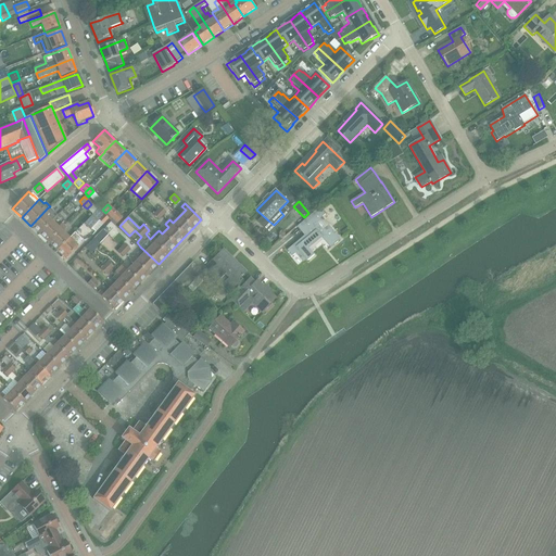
[(159,219),(165,213),(160,206),(152,214),(159,219)]
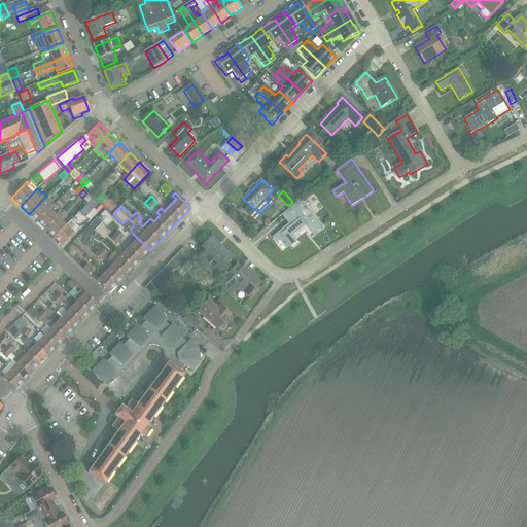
[(45,197),(29,214),(37,221),(48,209),(49,210),(54,205),(45,197)]
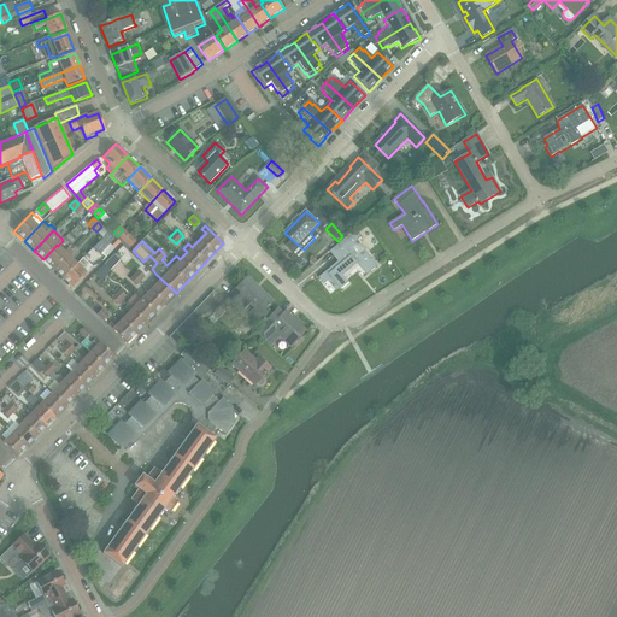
[(135,242),(128,235),(123,230),(117,236),(122,241),(129,248),(135,242)]
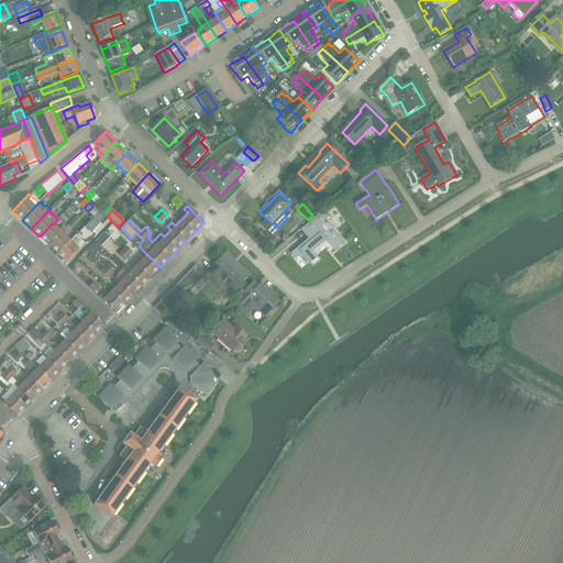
[(345,242),(339,234),(327,220),(331,217),(326,211),(301,231),(308,240),(291,254),(296,260),(299,257),(307,266),(318,257),(312,251),(324,240),(334,251),(345,242)]
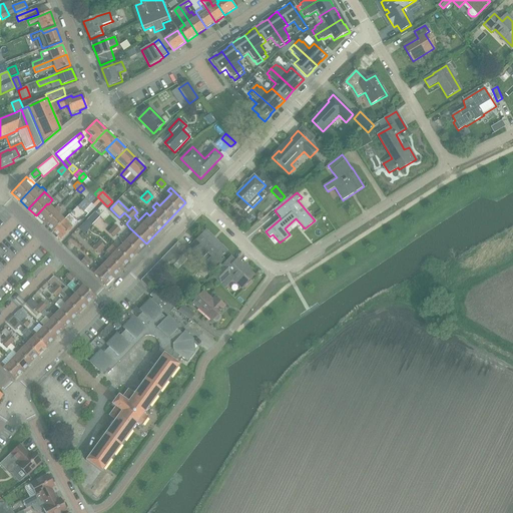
[(95,207),(99,202),(90,193),(78,205),(83,210),(91,203),(95,207)]
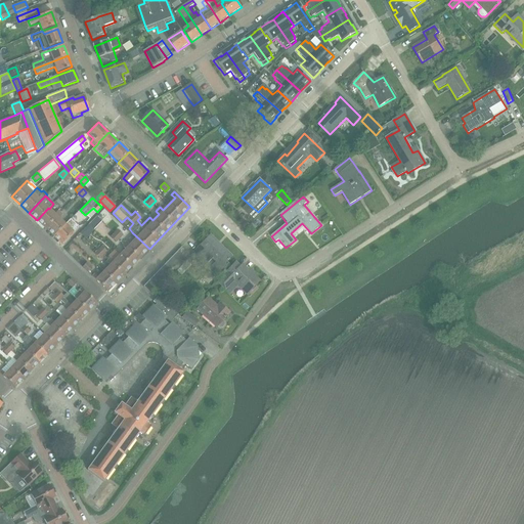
[(59,212),(58,211),(54,214),(49,209),(48,208),(37,220),(45,228),(59,212)]
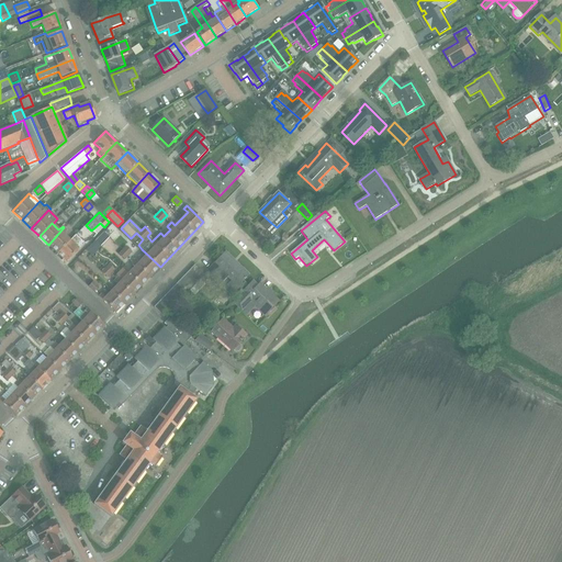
[(99,246),(109,237),(115,229),(111,225),(103,233),(94,242),(99,246)]
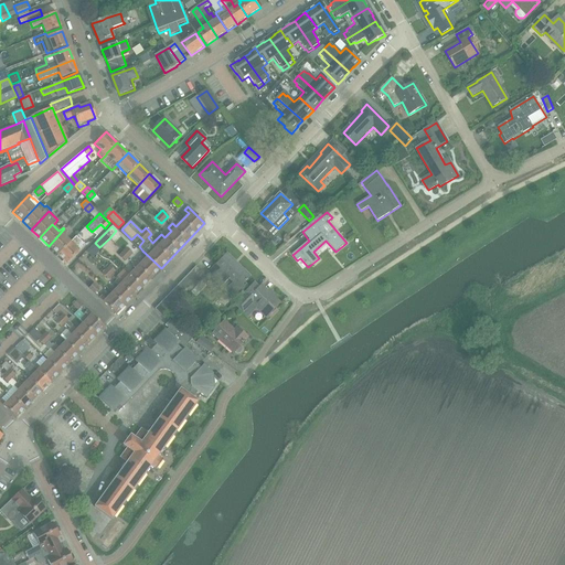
[(64,228),(49,246),(57,255),(70,242),(63,236),(67,232),(64,228)]
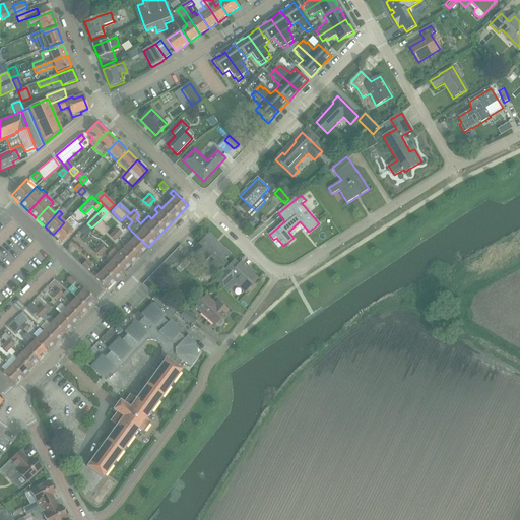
[(64,222),(53,235),(61,243),(78,225),(69,217),(64,222)]
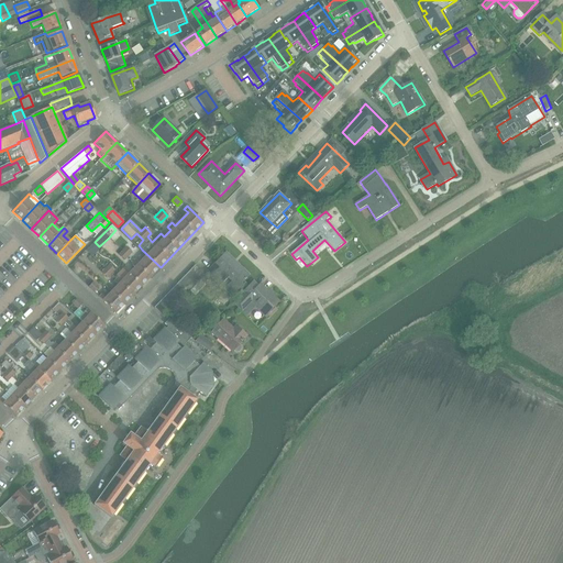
[(122,251),(128,256),(131,253),(125,247),(122,251)]
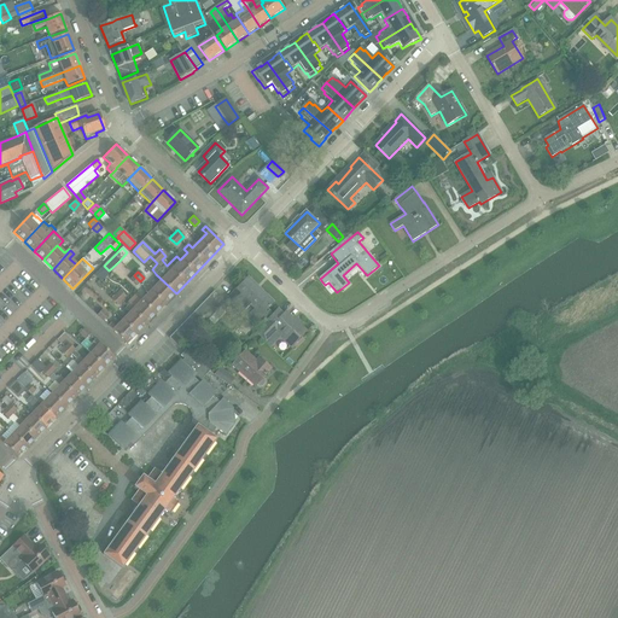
[(140,281),(134,275),(129,279),(136,286),(140,281)]
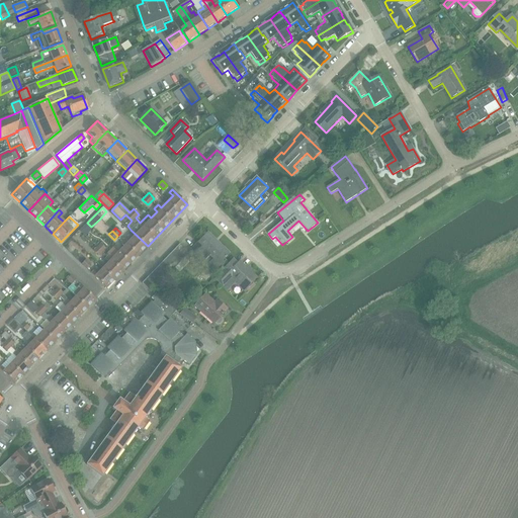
[(138,255),(146,247),(130,231),(123,238),(124,239),(122,241),(138,255)]
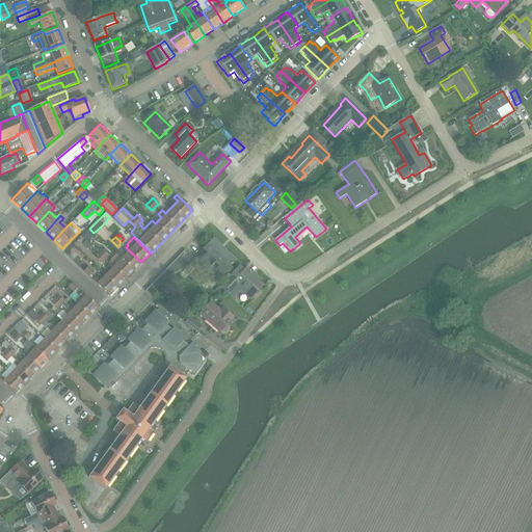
[(194,258),(203,265),(201,267),(206,272),(215,262),(219,266),(211,273),(219,282),(231,270),(228,267),(235,260),(213,239),(194,258)]
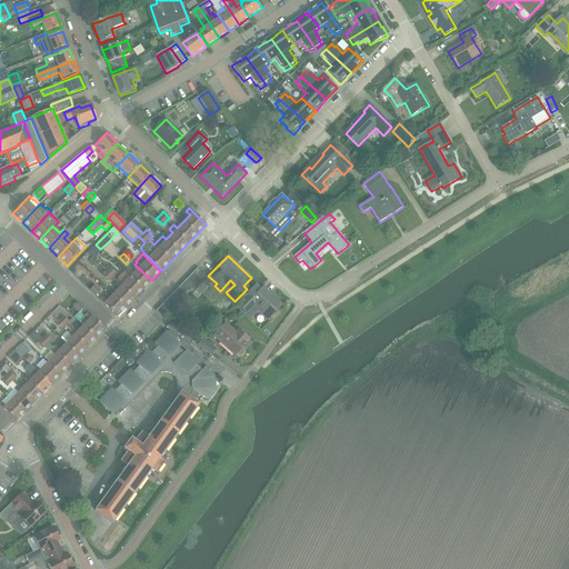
[(96,263),(105,271),(109,266),(101,258),(96,263)]
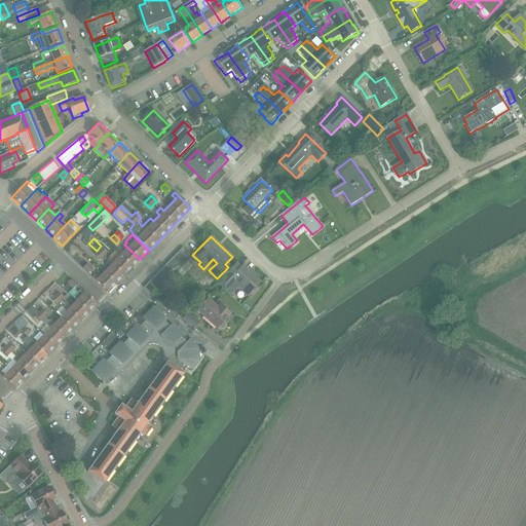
[(132,268),(140,259),(124,245),(122,246),(126,250),(120,256),(132,268)]
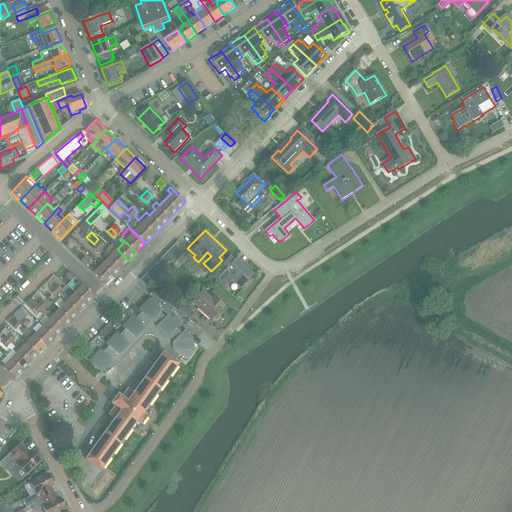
[(95,244),(100,249),(104,245),(99,240),(95,244)]
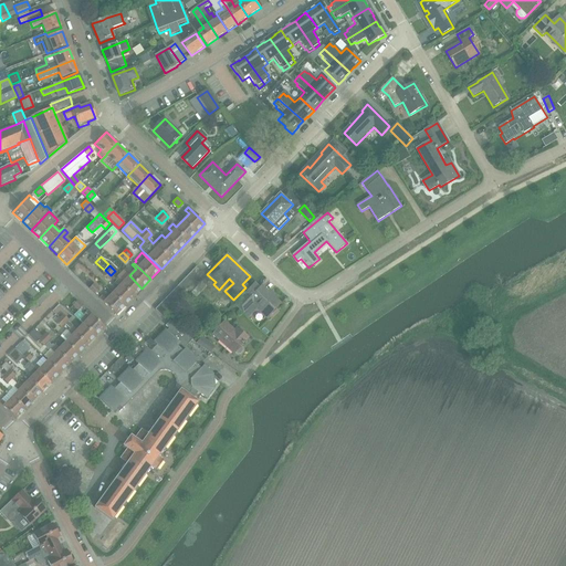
[(210,280),(206,276),(196,266),(191,271),(201,282),(205,285),(210,280)]
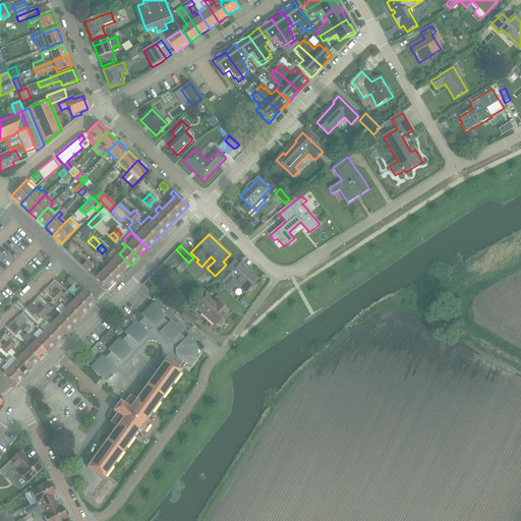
[(80,248),(72,256),(87,271),(91,267),(88,264),(92,258),(80,248)]
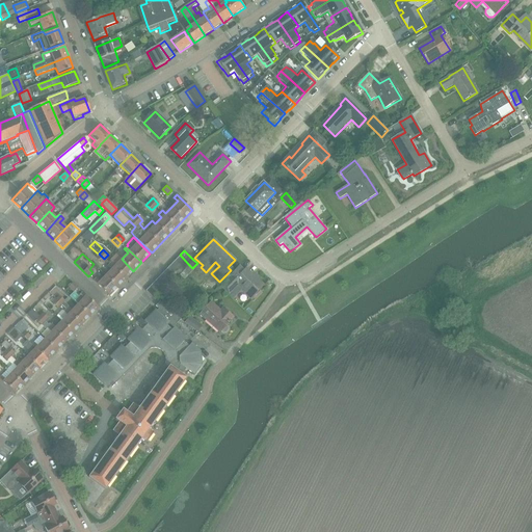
[(104,259),(99,254),(96,257),(101,263),(104,259)]
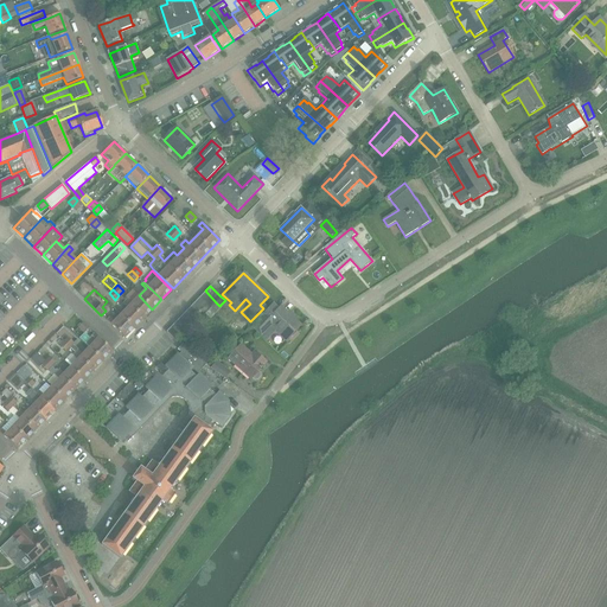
[(144,319),(152,310),(139,295),(132,289),(125,296),(127,299),(125,301),(144,319)]
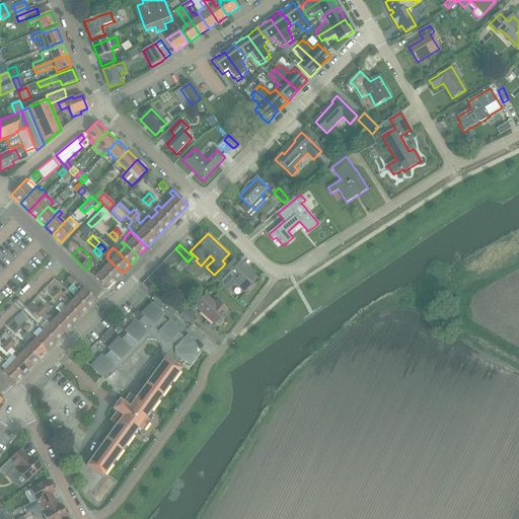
[(184,258),(175,248),(171,253),(180,263),(184,258)]
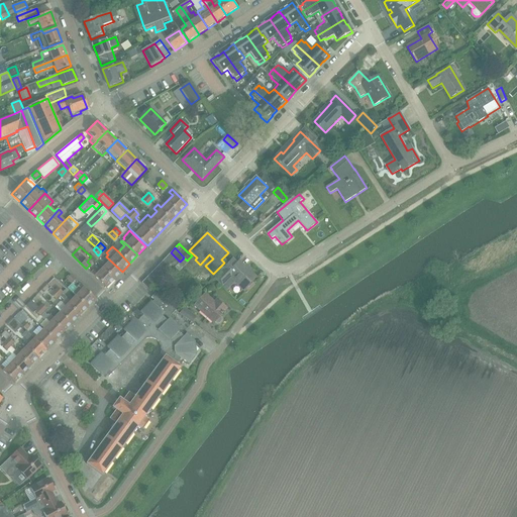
[(180,262),(171,252),(167,256),(176,266),(180,262)]
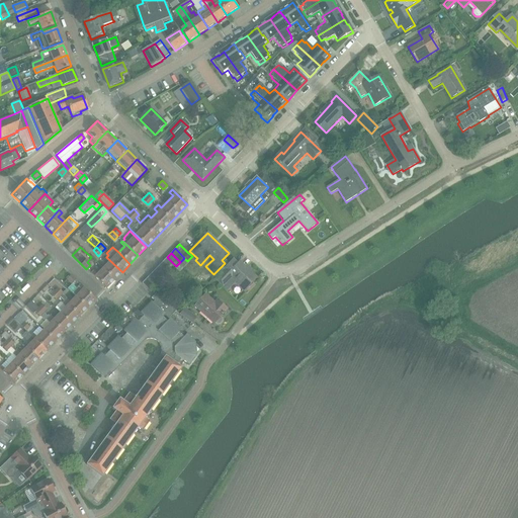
[(102,269),(114,280),(122,272),(106,257),(104,259),(107,263),(102,269)]
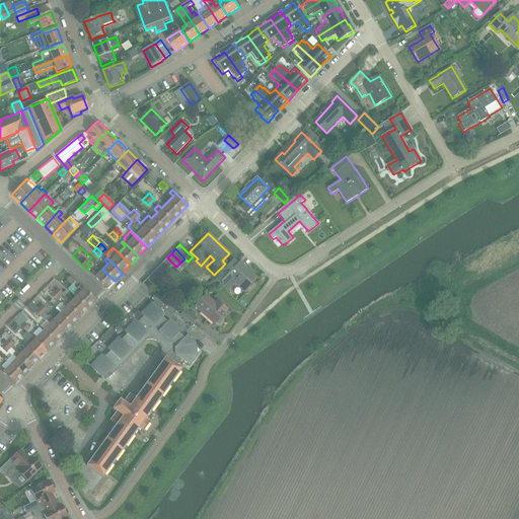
[(176,267),(167,257),(163,262),(172,272),(176,267)]
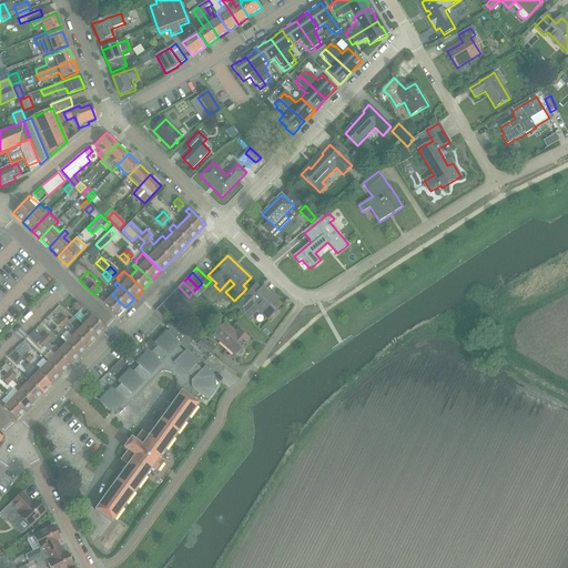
[(243,316),(253,306),(266,318),(280,305),(262,288),(260,290),(255,285),(234,307),(243,316)]
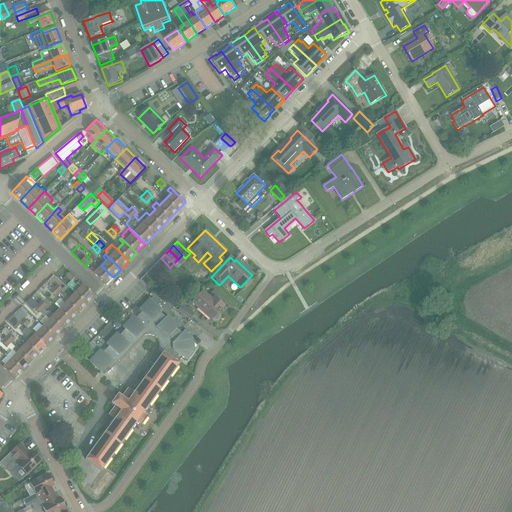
[(170,268),(161,258),(156,263),(166,272),(170,268)]
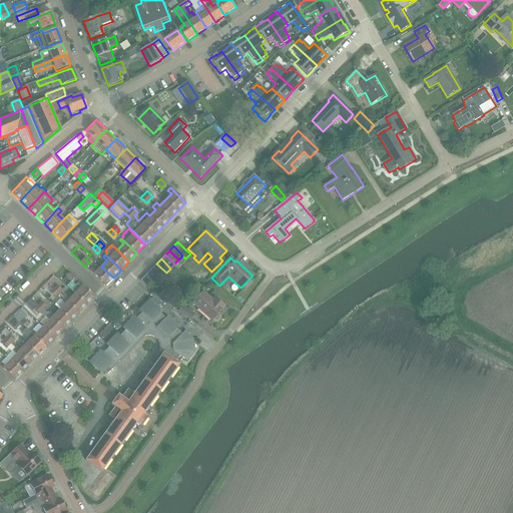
[(166,273),(156,264),(152,268),(161,277),(166,273)]
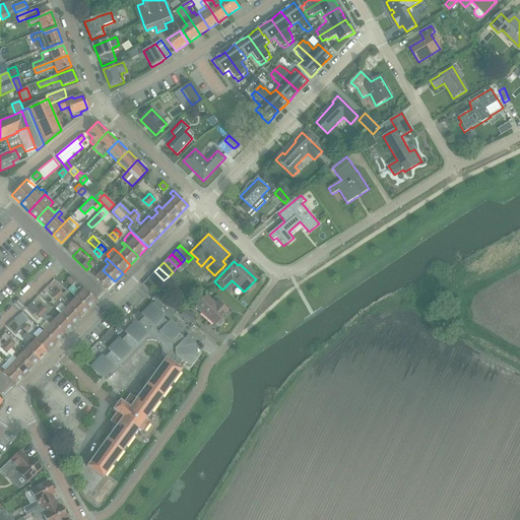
[(56,278),(61,283),(65,278),(68,280),(67,281),(71,285),(75,281),(63,270),(56,278)]
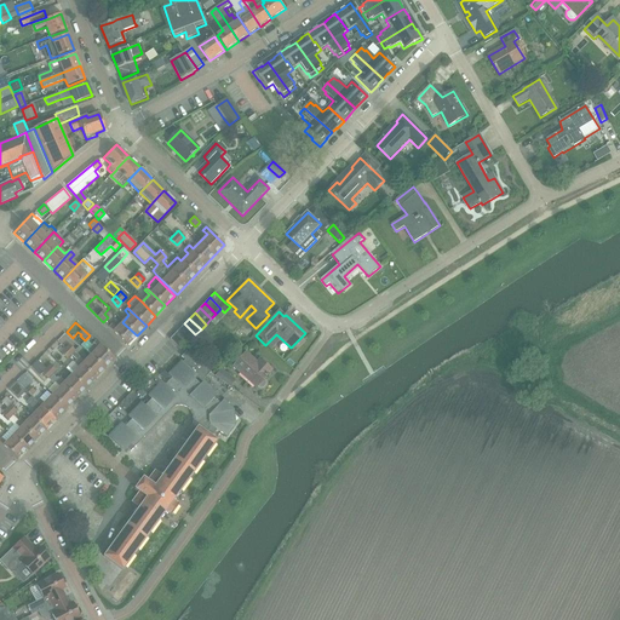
[(109,327),(127,345),(137,336),(122,322),(115,328),(112,325),(109,327)]
